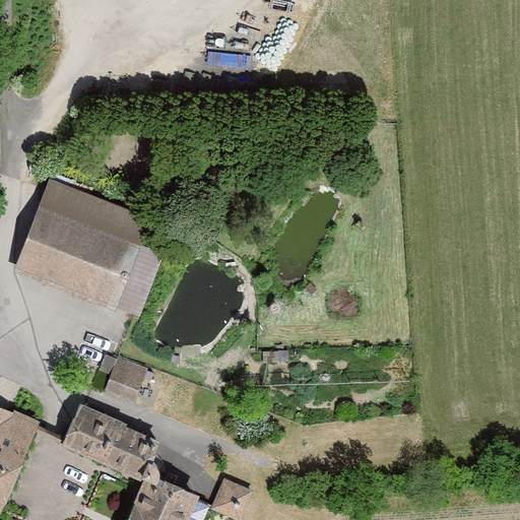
[(139,317),(164,254),(140,246),(151,216),(47,177),(12,269),(139,317)]
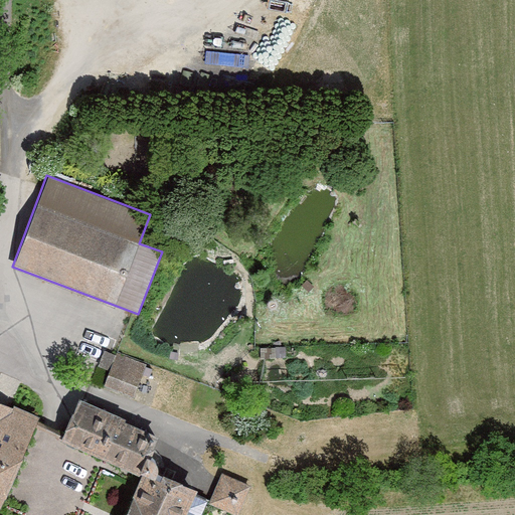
[(146,372),(114,359),(101,392),(133,404),(146,372)]
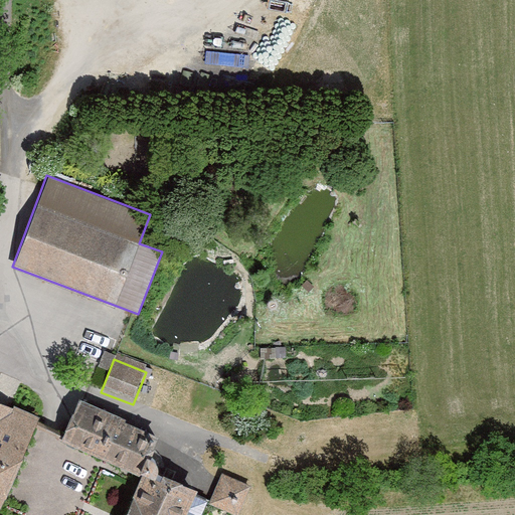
[(0,494),(34,419),(0,403),(0,494)]
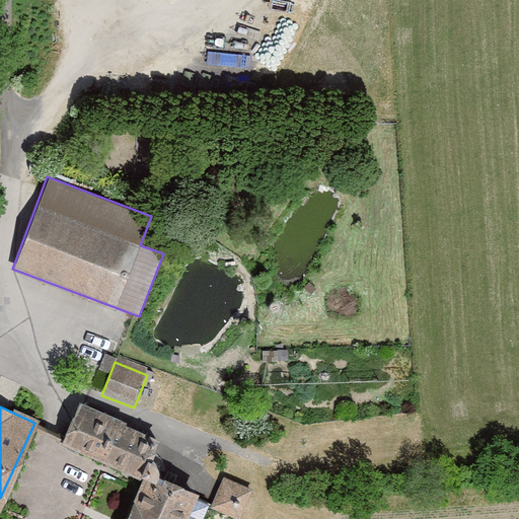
[(153,462),(149,461),(156,446),(137,438),(140,432),(78,406),(62,445),(141,478),(123,518),(181,518),(195,491),(158,475),(159,471),(158,468),(156,464),(153,462)]
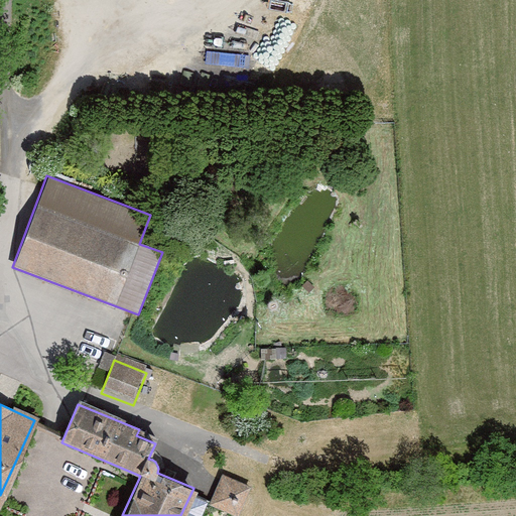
[(210,505),(234,515),(239,515),(252,488),(223,476),(210,505)]
